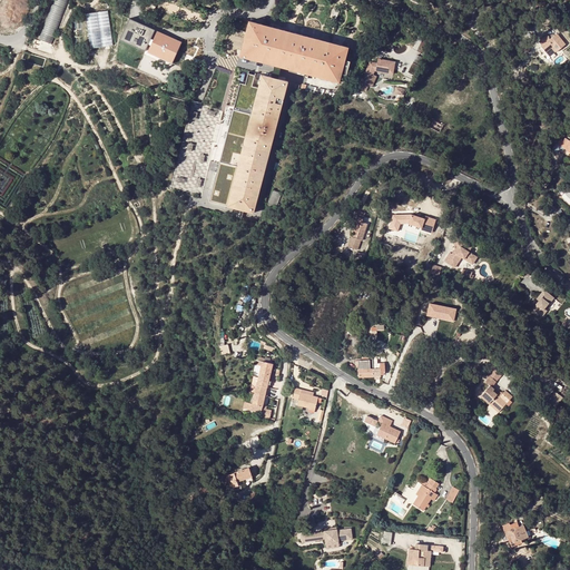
[(53,0),(39,39),(52,45),(68,0),(53,0)]
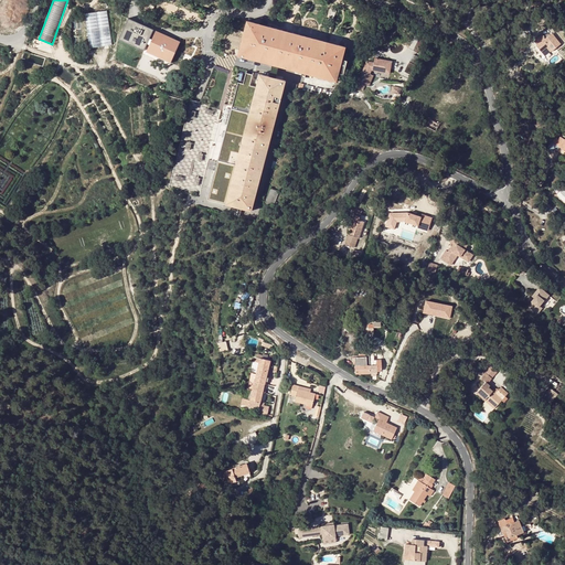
[(107,11),(84,14),(89,49),(113,45),(107,11)]
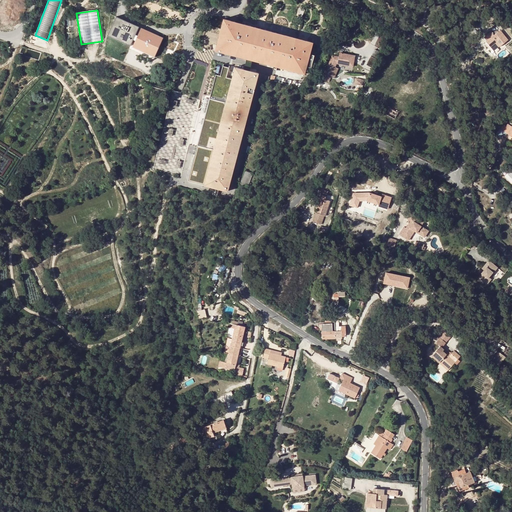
[(132,48),(155,57),(162,39),(140,30),(137,36),(136,35),(139,29),(115,19),(108,38),(130,47),(133,40),(135,41),(132,48)]
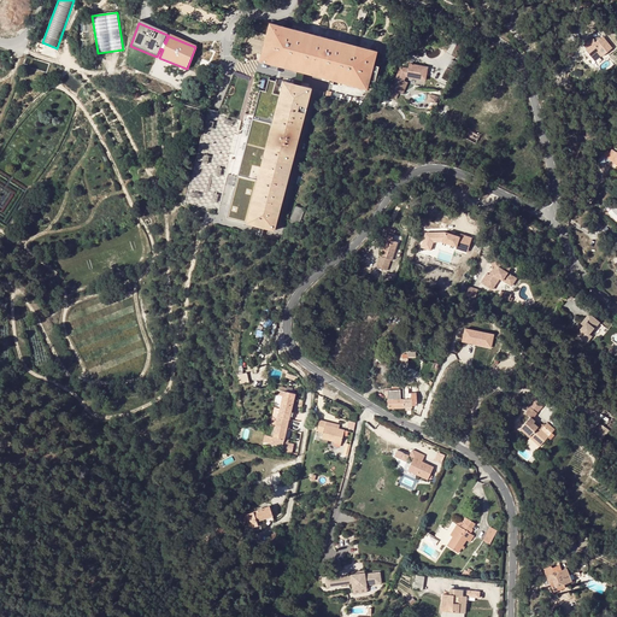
[(368,90),(377,52),(270,24),(266,35),(250,31),(242,58),(298,72),(304,74),(368,90)]
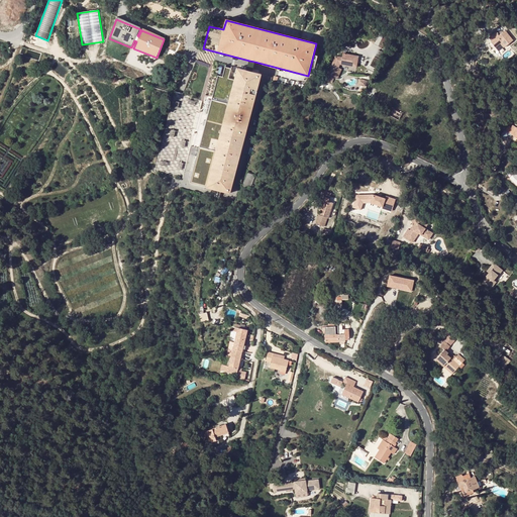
[(501,43),(504,47),(513,40),(509,35),(507,37),(506,35),(507,34),(504,32),(499,36),(496,32),(489,37),(492,41),(491,42),(496,47),(501,43)]
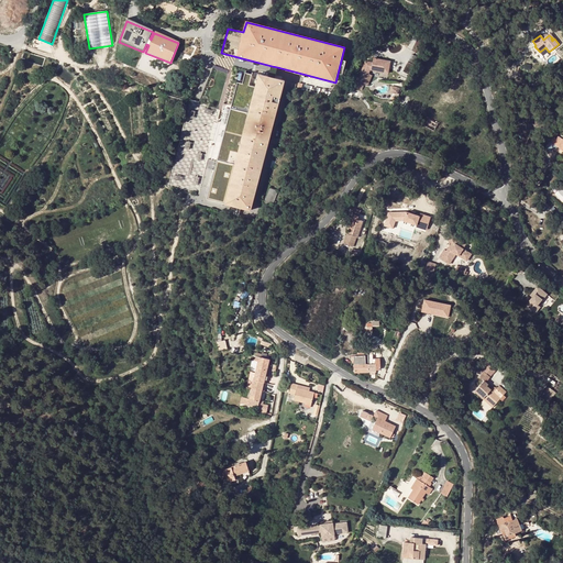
[(549,52),(545,47),(540,52),(543,56),(549,52)]
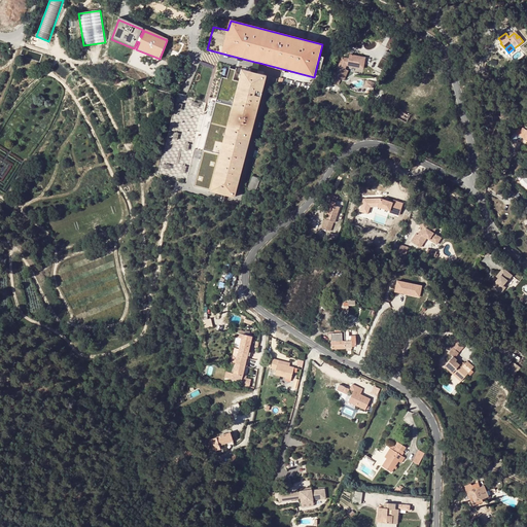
[(382,58),(379,67),(385,69),(388,60),(382,58)]
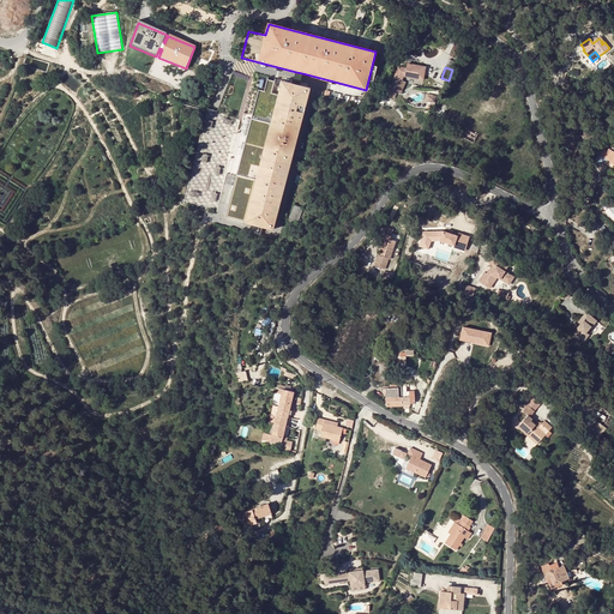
[(403,77),(413,78),(411,79),(425,82),(426,72),(414,71),(414,72),(398,70),(387,97),(395,98),(397,94),(403,77)]
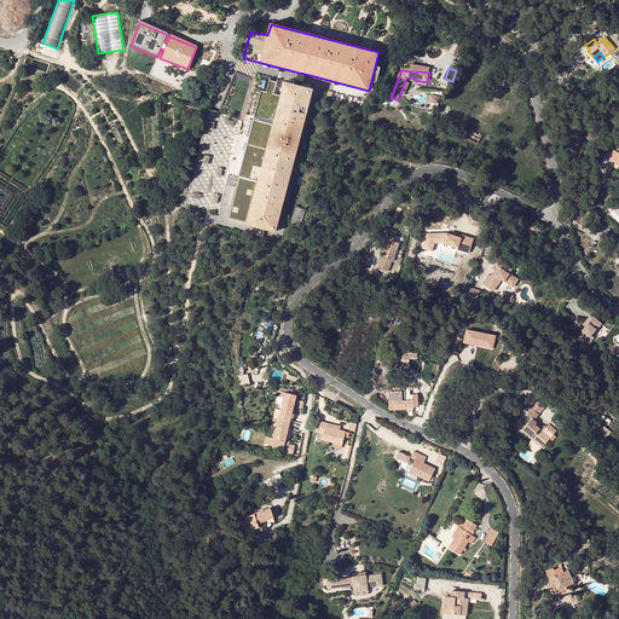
[(298,79),(295,85),(302,86),(304,80),(305,74),(299,73),(298,79)]
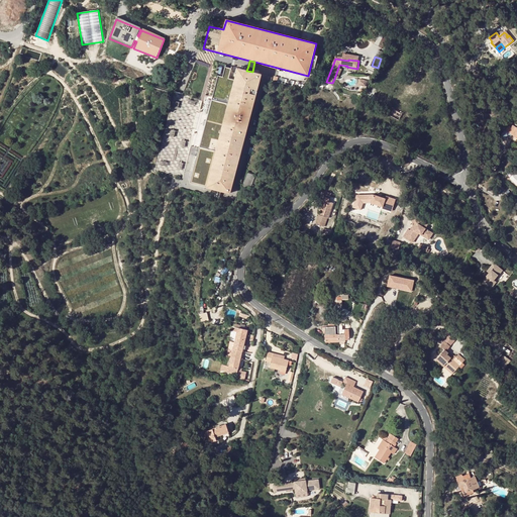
[(339,65),(334,79),(337,80),(341,70),(356,73),(357,69),(346,67),(347,66),(339,65)]
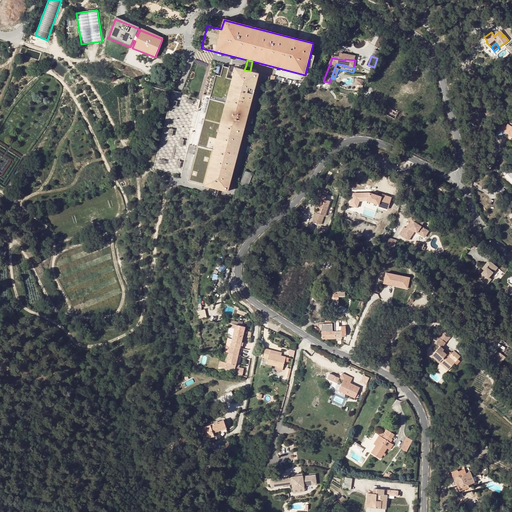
[(246,125),(259,74),(250,71),(244,70),(235,67),(226,103),(210,99),(197,145),(188,181),(204,186),(213,188),(219,189),(228,192),(244,130),(246,125)]
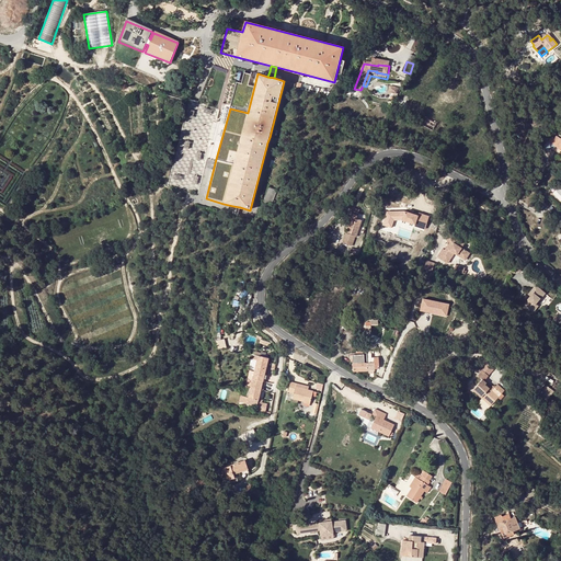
[(168,186),(198,194),(221,107),(190,100),(168,186)]
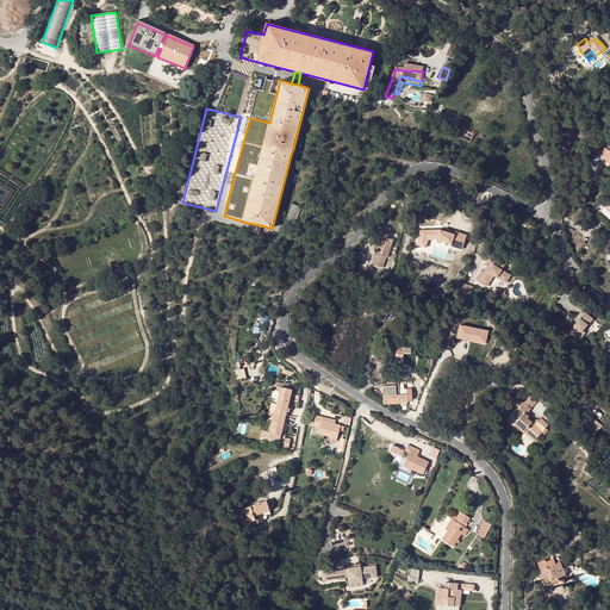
[(475,135),(465,129),(460,137),(471,142),(475,135)]
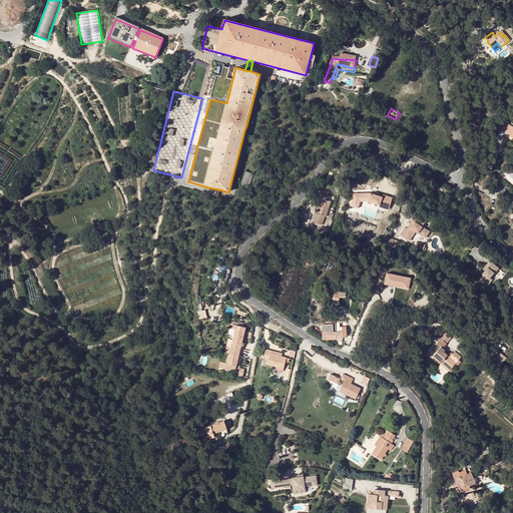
[(512,126),(509,124),(508,125),(504,131),(512,136),(512,126)]
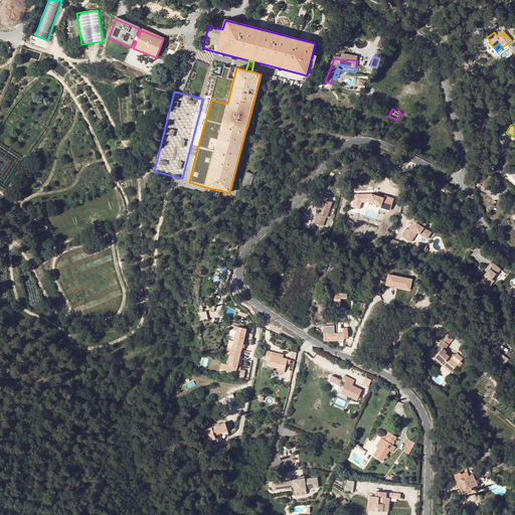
[(249,187),(253,175),(246,172),(242,185),(249,187)]
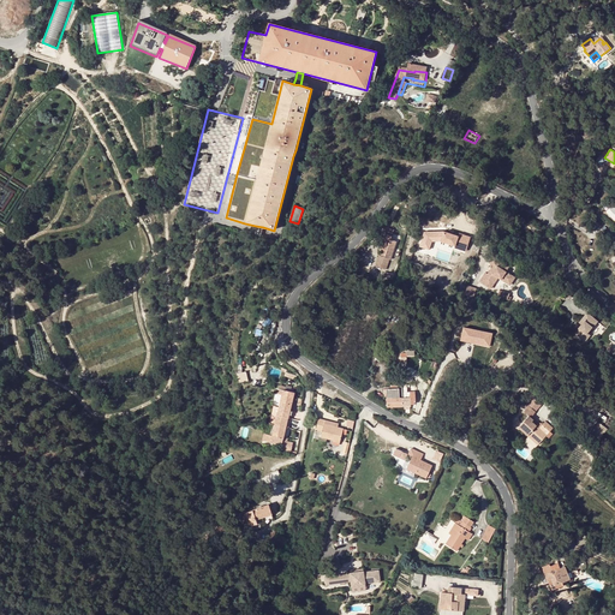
[(433,250),(435,242),(443,240),(455,244),(457,248),(470,251),(473,236),(463,232),(459,232),(449,230),(425,231),(422,246),(433,250)]
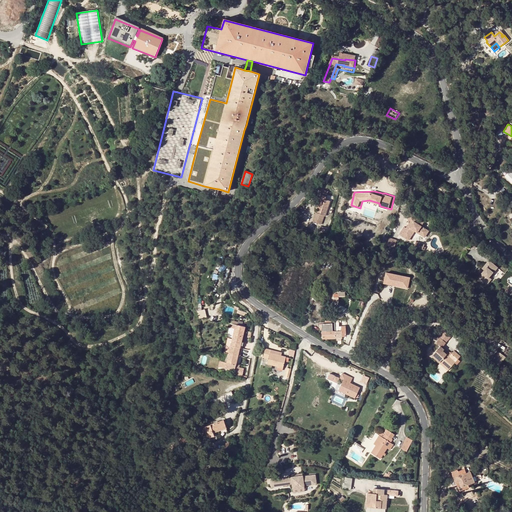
[(324,216),(325,216),(326,215),(329,215),(333,201),(326,199),(327,196),(322,194),(318,206),(320,207),(319,210),(318,209),(317,212),(316,212),(314,221),(322,223),(324,216)]
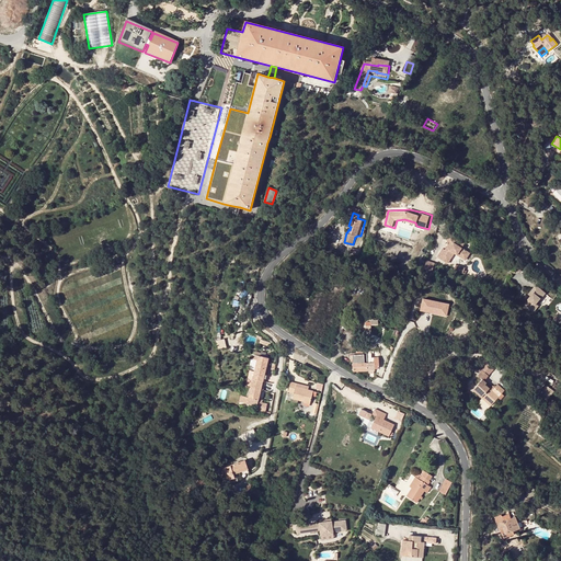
[(458,254),(457,256),(462,261),(468,254),(461,250),(465,245),(450,236),(446,242),(450,244),(445,252),(443,250),(437,259),(446,264),(449,259),(451,260),(456,253),(458,254)]
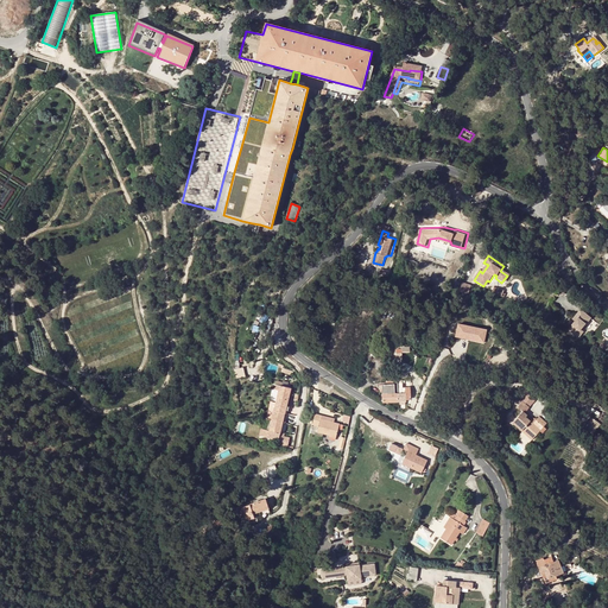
[(587,327),(591,321),(581,312),(572,323),(575,324),(572,328),(574,329),(570,334),(580,341),(584,335),(582,333),(586,327),(587,327)]
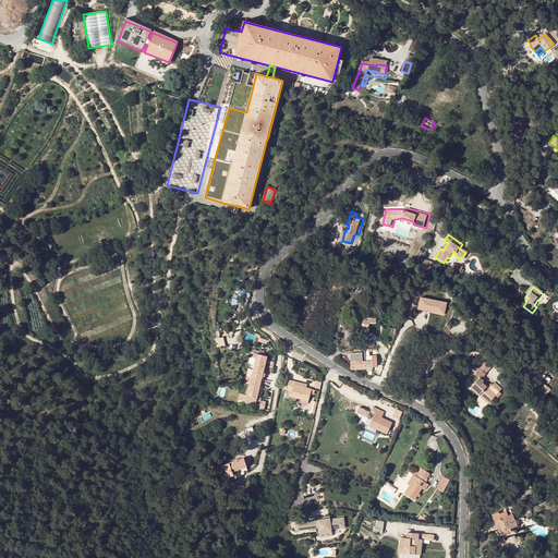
[(423,295),(420,308),(447,314),(450,301),(423,295)]
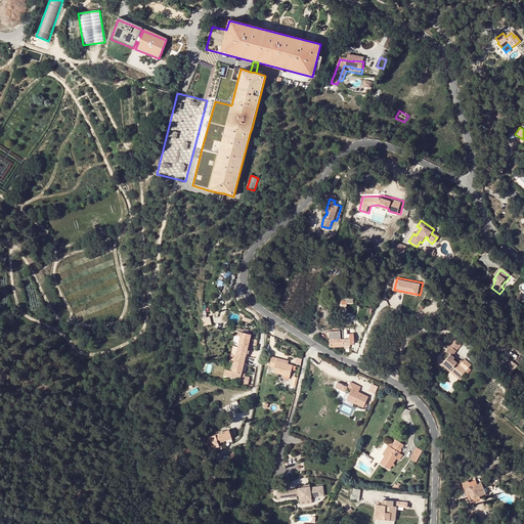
[(241,330),(237,329),(235,336),(241,337),(237,347),(234,347),(232,353),(236,354),(234,362),(230,361),(228,370),(227,369),(225,380),(228,381),(231,370),(232,372),(232,374),(236,375),(236,373),(242,374),(251,335),(248,335),(241,333),(241,330)]
